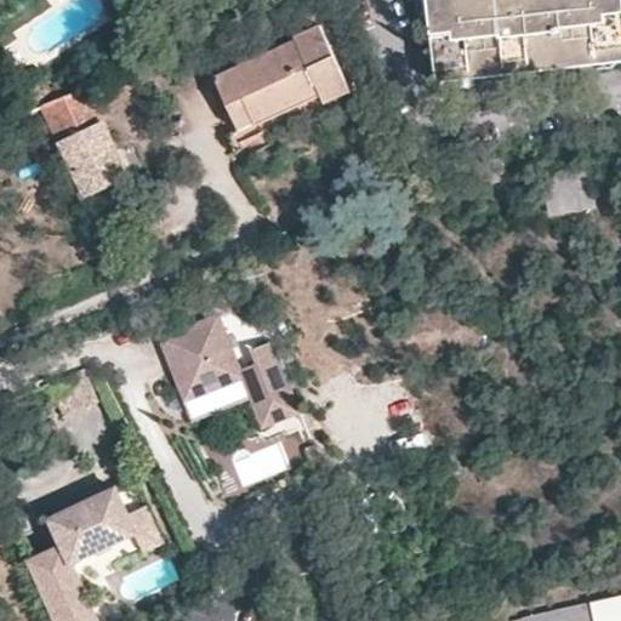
[(501,66),(493,0),(423,0),(433,73),(501,66)]
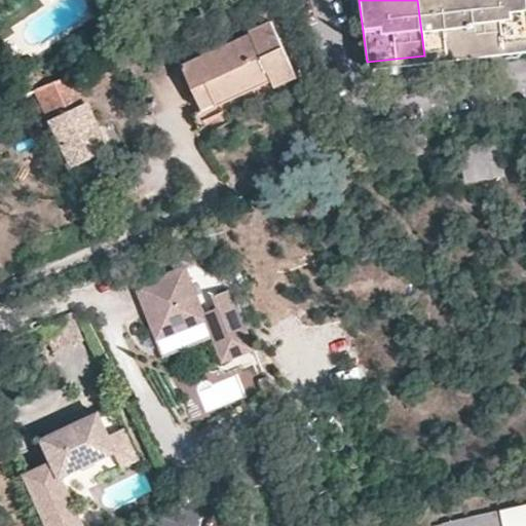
[(525,0),(417,0),(424,55),(525,44),(525,0)]
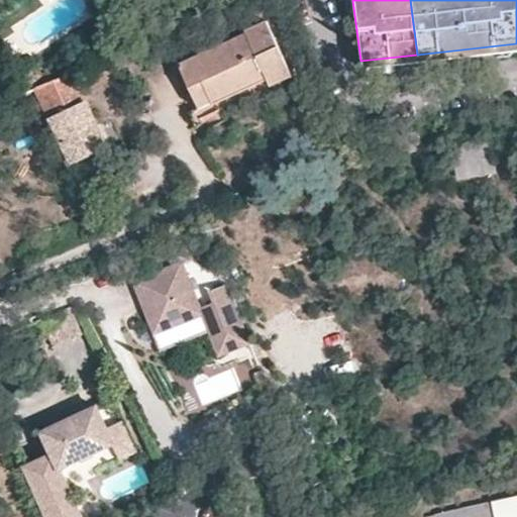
[(264,76),(268,85),(289,76),(267,19),(244,27),(245,30),(198,52),(179,60),(189,87),(196,104),(189,107),(194,120),(202,117),(205,125),(222,118),(218,106),(214,96),(264,76)]
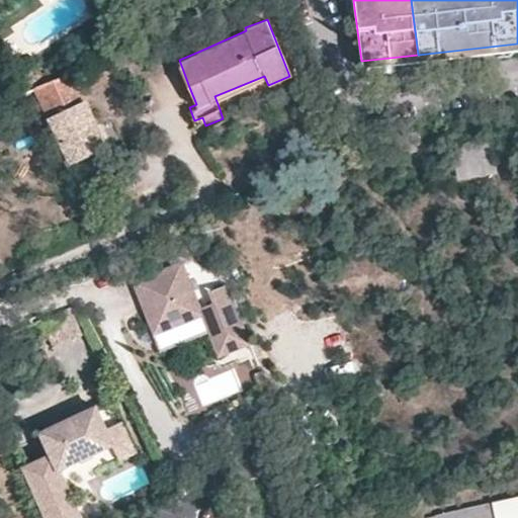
[(126,60),(121,49),(35,85),(73,161),(106,143),(92,111),(78,81),(126,60)]
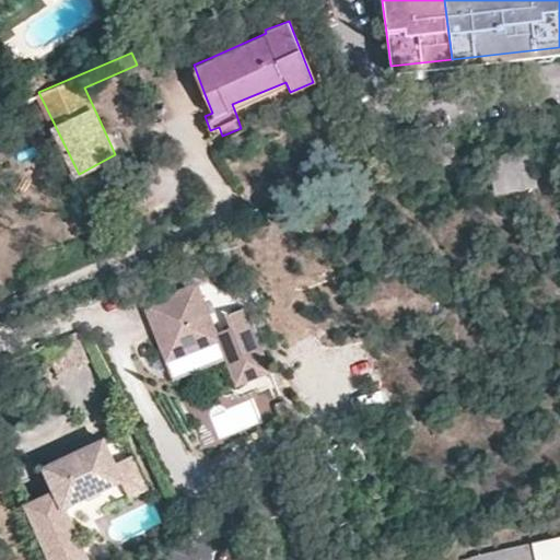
[(236,115),(290,92),(286,82),(232,104),(236,115)]
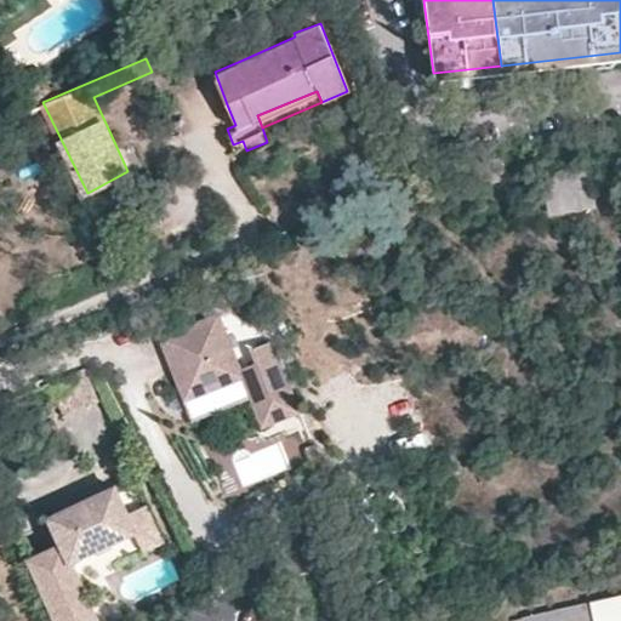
[(510,172),(505,151),(478,158),(483,178),(510,172)]
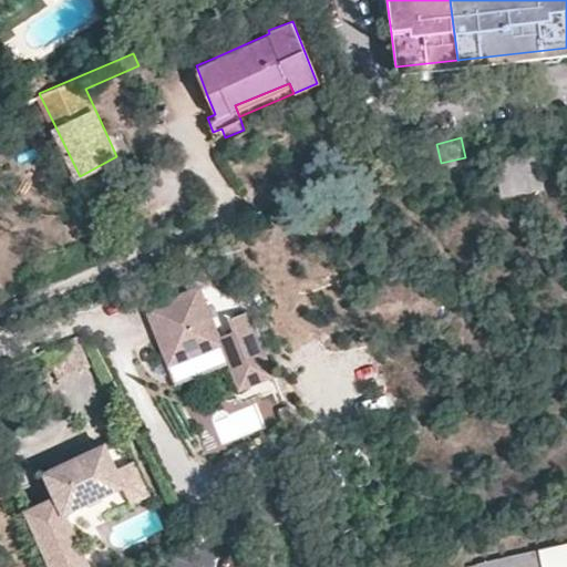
[(546,182),(539,150),(497,155),(503,188),(546,182)]
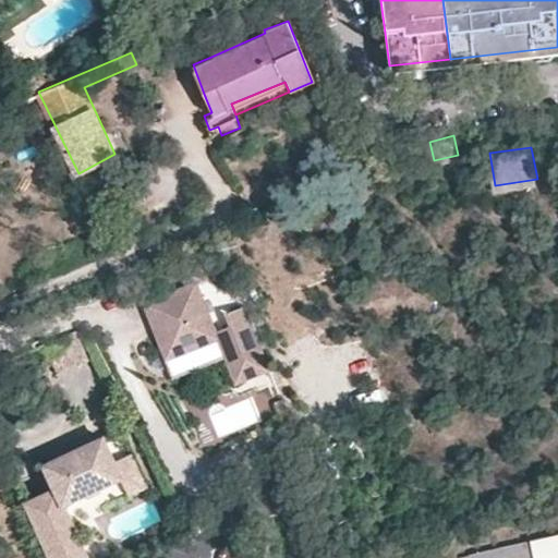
[(216,334),(216,329),(196,281),(143,303),(150,324),(167,361),(218,340),(237,384),(270,371),(245,307),(226,315),(231,327),(216,334)]
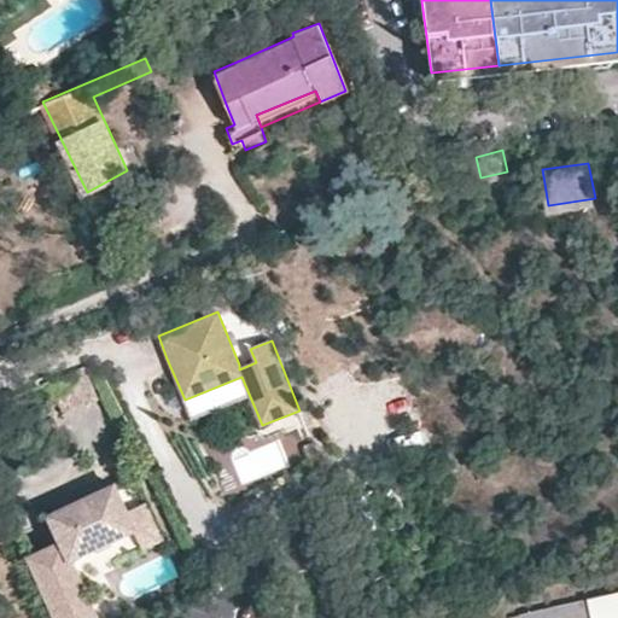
[(95,617),(70,563),(138,530),(116,485),(94,495),(48,517),(60,542),(30,555),(57,617),(95,617)]
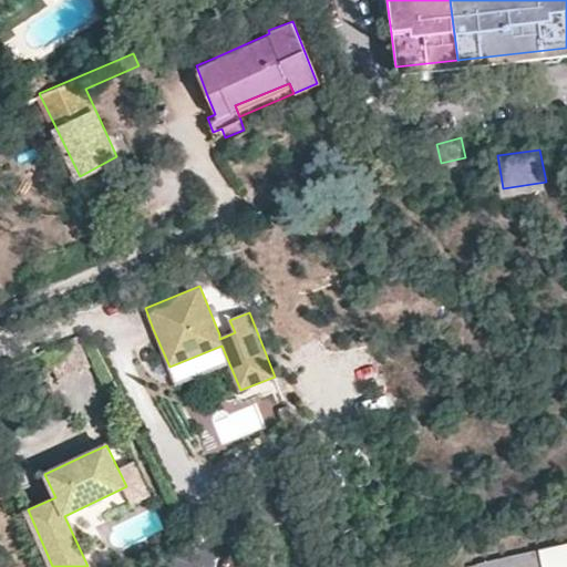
[(454,566),(452,566),(566,566),(566,540),(538,547),(454,566)]
